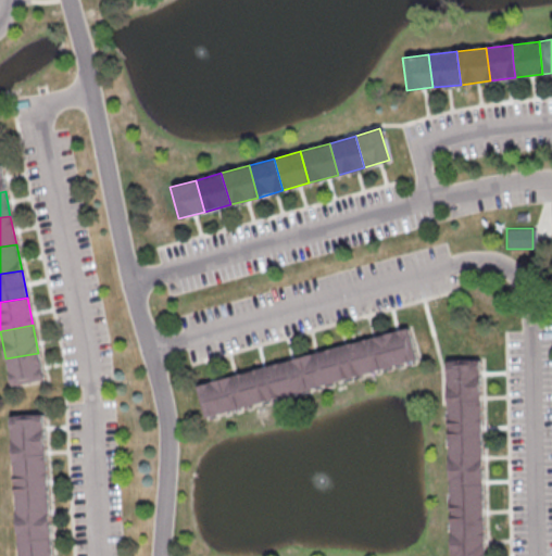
[(384,333),(405,327),(414,358),(392,364),(384,333)]
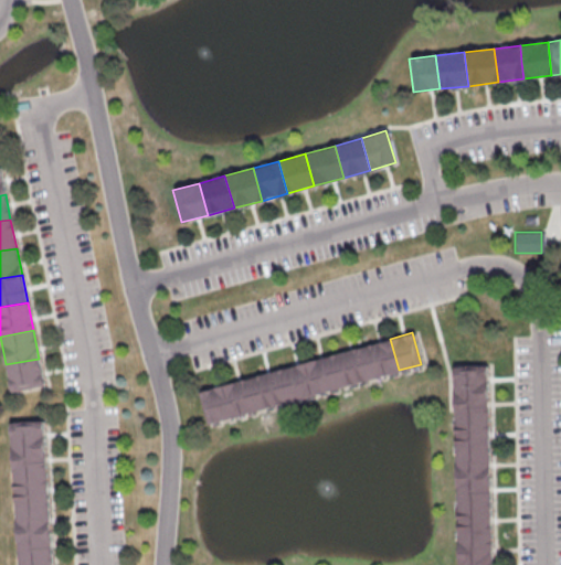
[(363,345),(390,339),(399,370),(372,377),(363,345)]
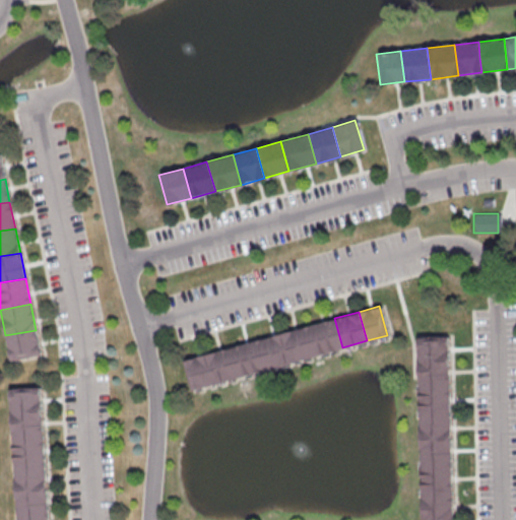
[(308,326),(334,318),(342,347),(316,354),(308,326)]
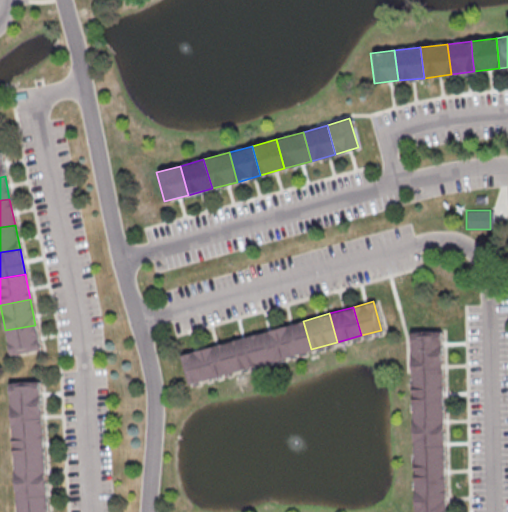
[(285,357),(311,349),(303,321),(277,328),(285,357)]
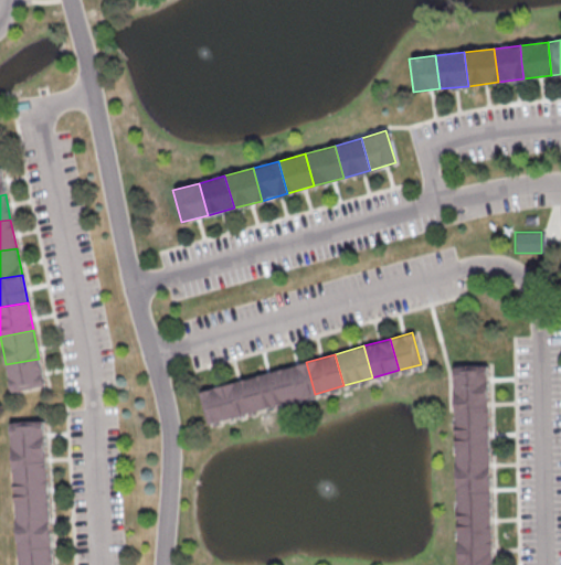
[(39,359),(43,385),(10,392),(6,364),(39,359)]
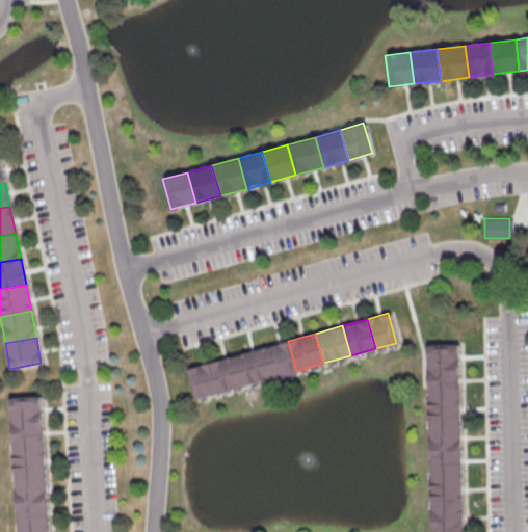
[(264,348),(288,341),(296,371),(272,377),(264,348)]
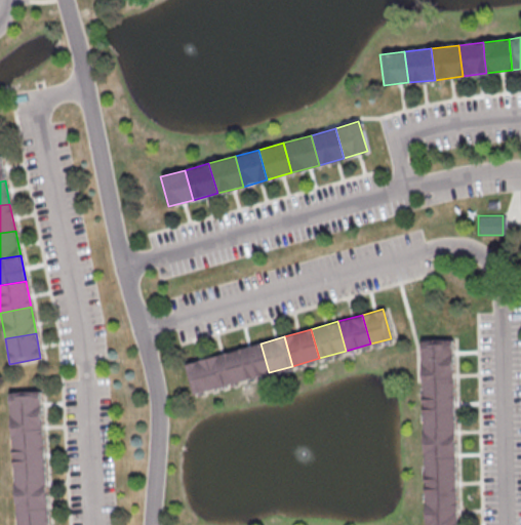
[(421,340),(450,339),(451,363),(421,364),(421,340)]
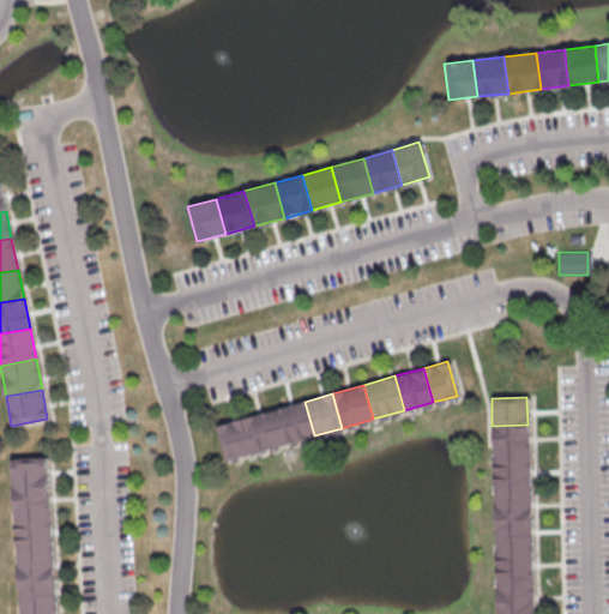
[(273,410),(305,402),(314,435),(283,444),(273,410)]
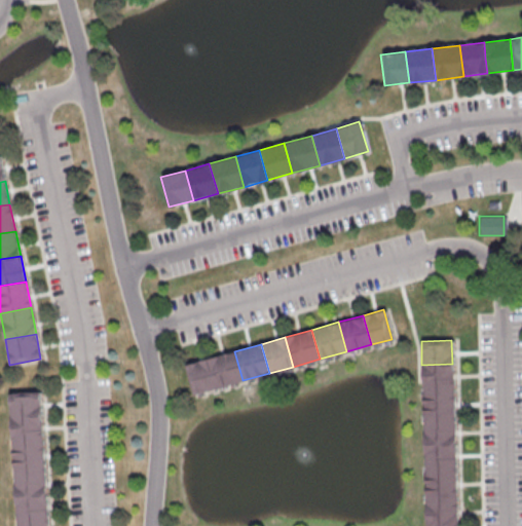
[(219,387),(243,380),(234,351),(211,359),(219,387)]
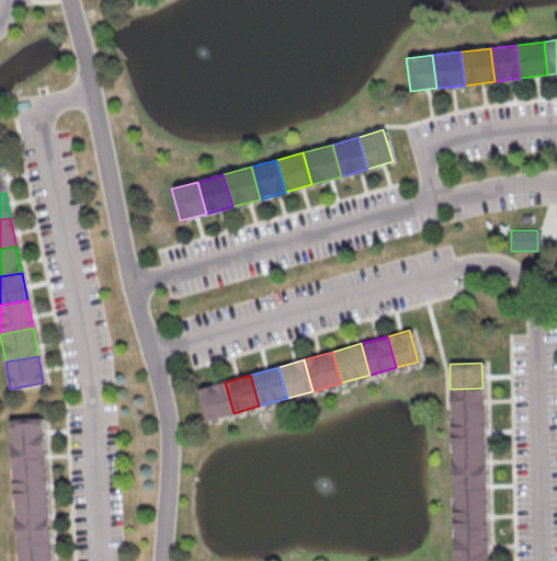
[(205,421),(197,389),(225,382),(234,413),(205,421)]
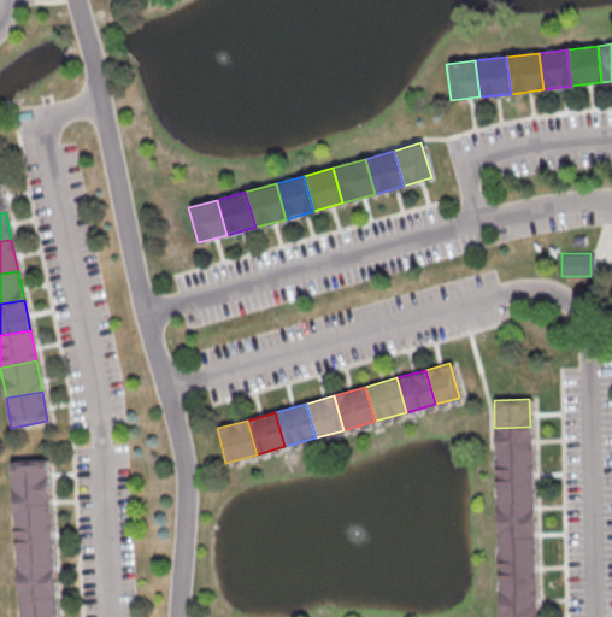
[(530,427),(531,458),(495,460),(494,428),(530,427)]
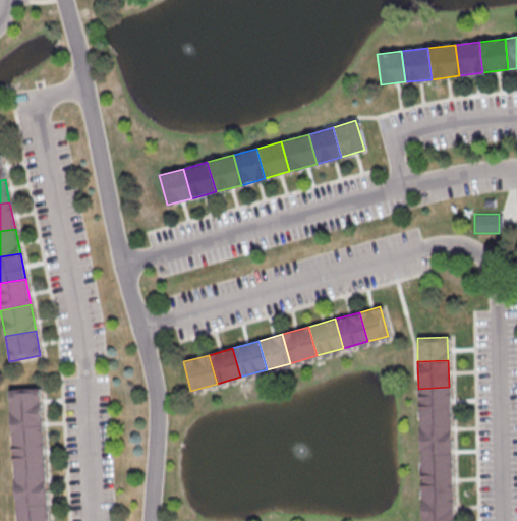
[(8,388),(39,387),(41,413),(10,415),(8,388)]
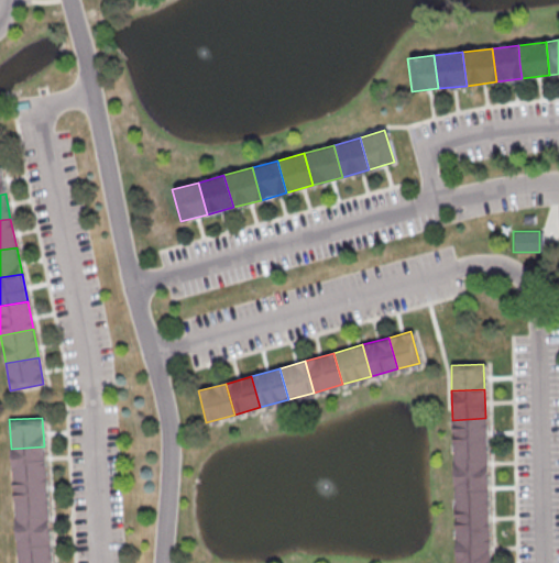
[(485,418),(486,448),(453,449),(452,420),(485,418)]
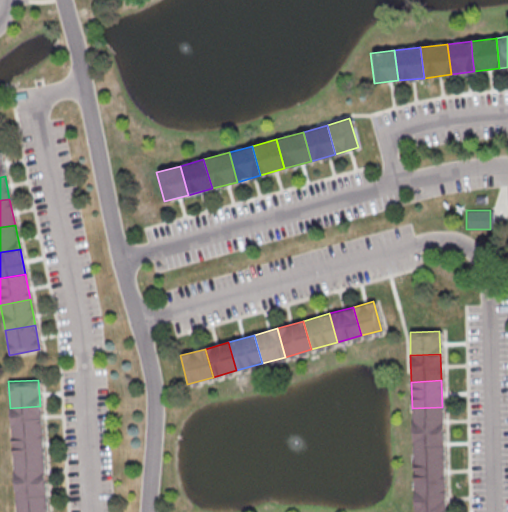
[(40,406),(41,431),(11,433),(10,408),(40,406)]
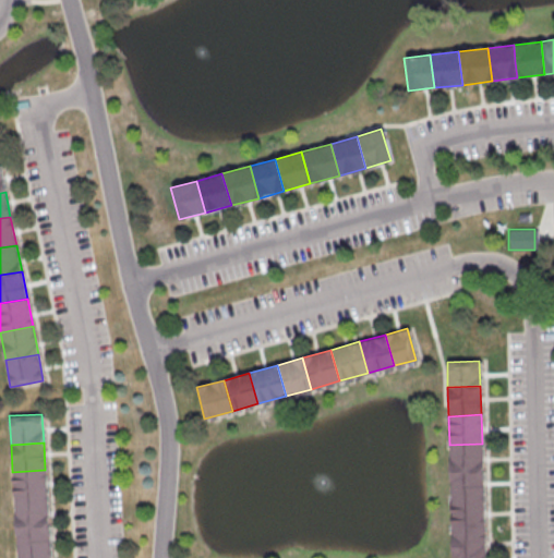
[(482,444),(482,471),(450,471),(449,445),(482,444)]
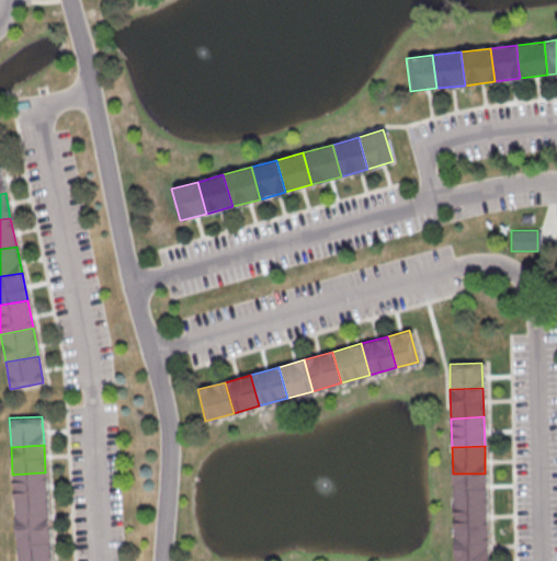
[(45,472),(47,502),(14,504),(12,474),(45,472)]
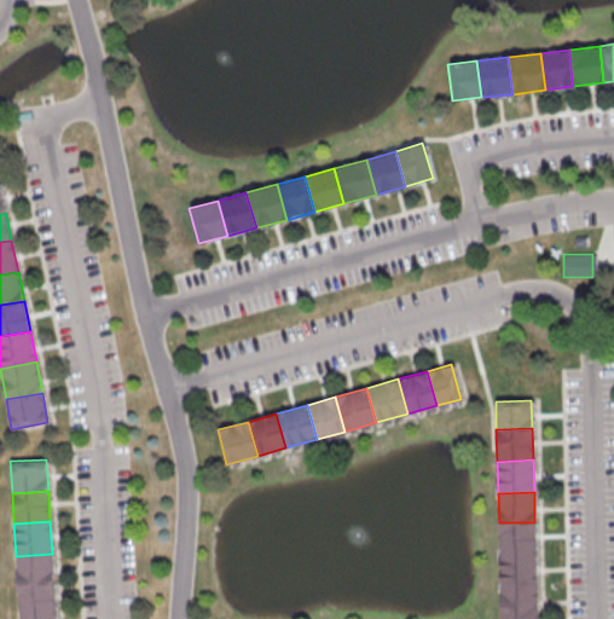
[(534,522),(536,553),(500,554),(499,522),(534,522)]
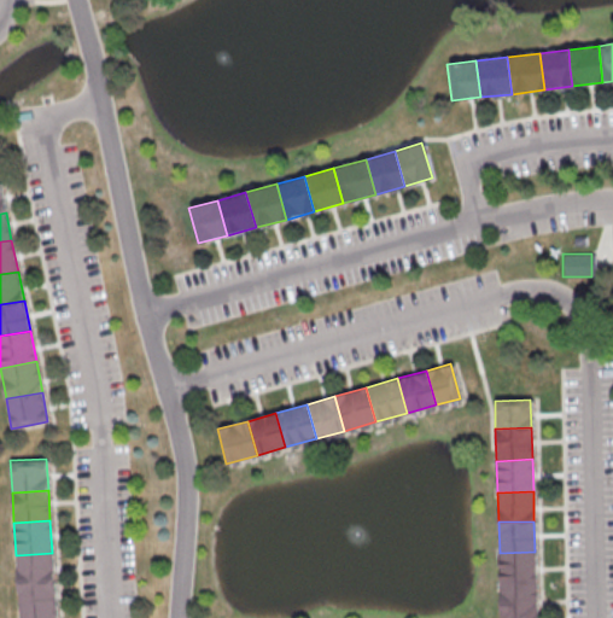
[(535,552),(536,586),(500,587),(500,553),(535,552)]
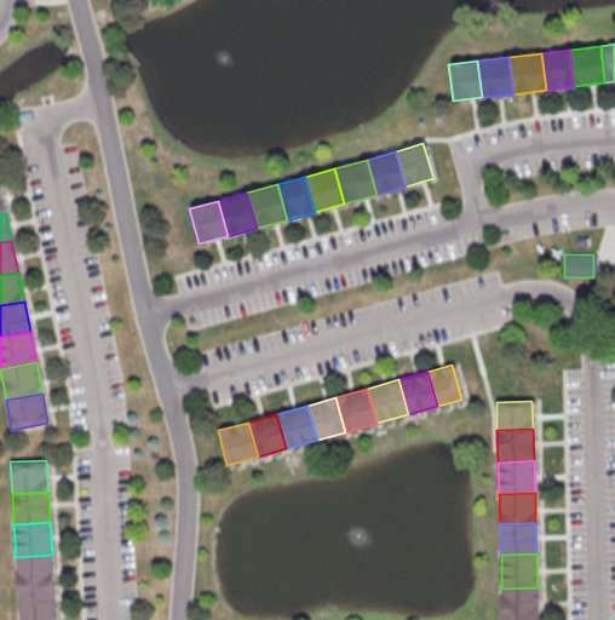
[(52,555),(53,587),(18,590),(16,557),(52,555)]
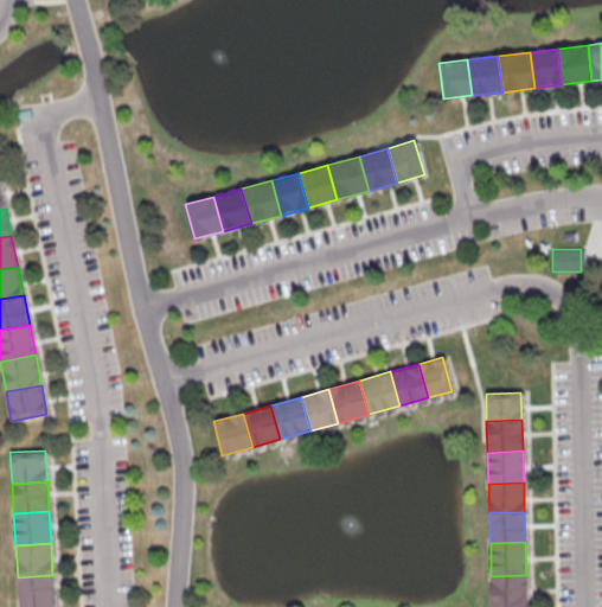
[(52,575),(55,605),(19,606),(18,577),(52,575)]
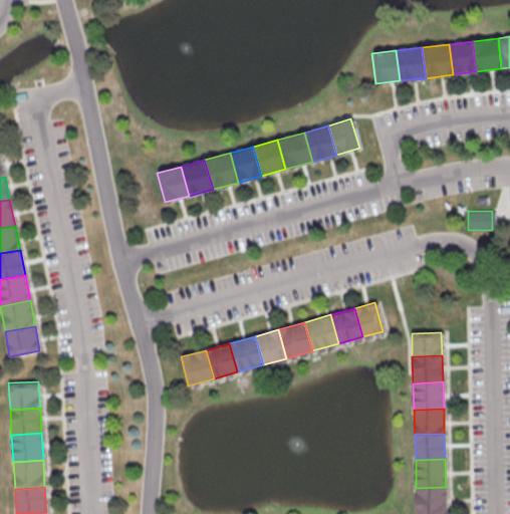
[(446,487),(446,511),(417,512),(416,488),(446,487)]
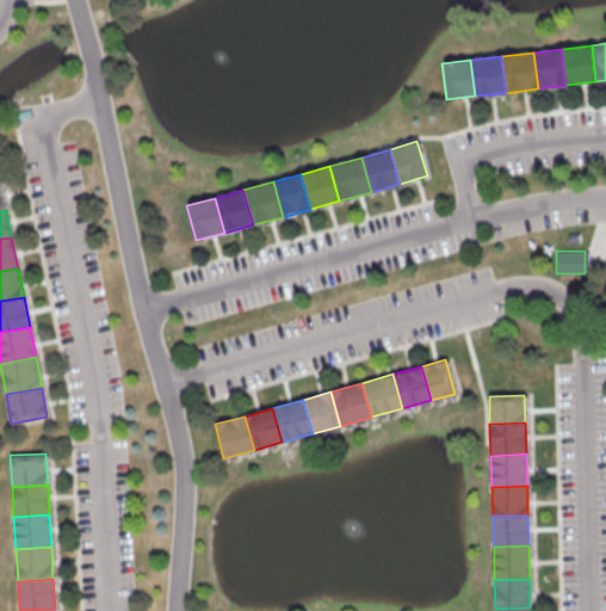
All buildings are outlined.
